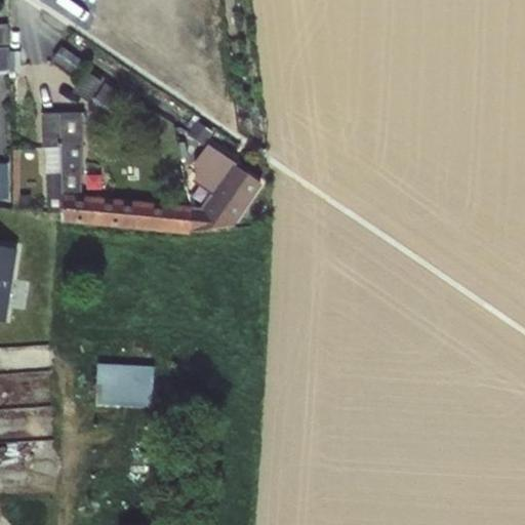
[(0,72),(9,72),(9,68),(8,51),(7,24),(0,24),(0,72)]
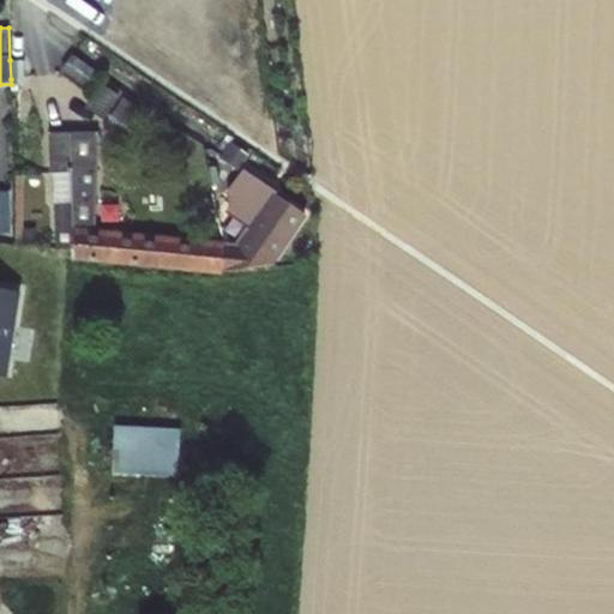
[(277,47),(266,48),(269,68),(280,66),(277,47)]
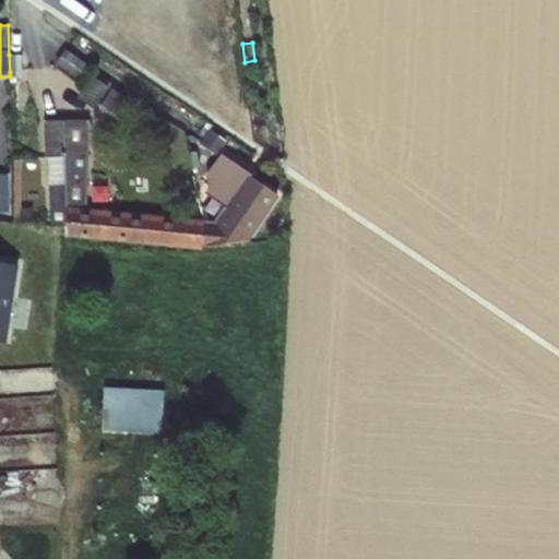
[(85,85),(87,70),(85,69),(88,64),(66,49),(55,63),(85,85)]
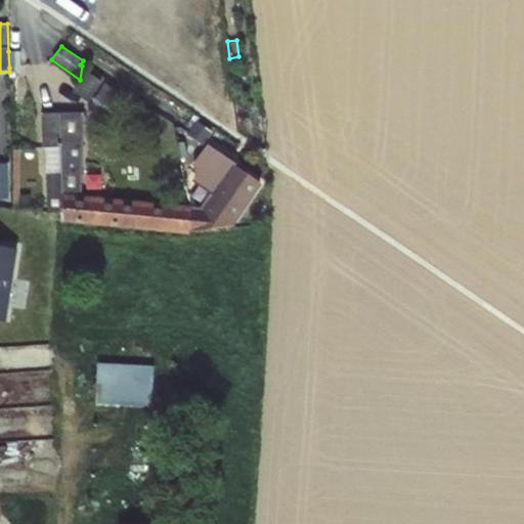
[(20,51),(8,51),(9,68),(22,67),(20,51)]
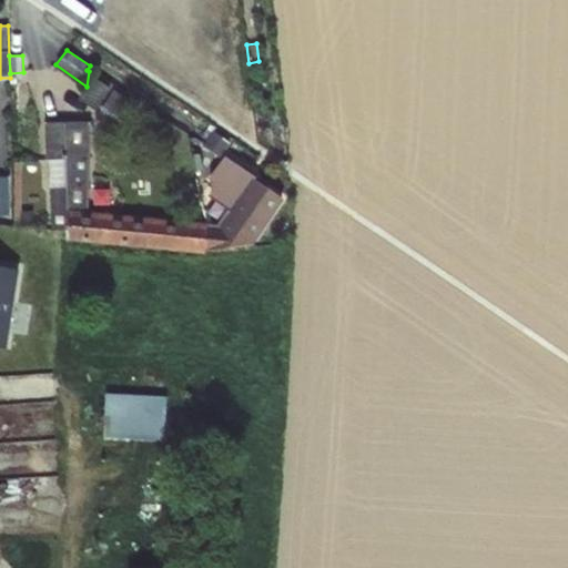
[(89,71),(87,87),(78,99),(92,109),(109,84),(89,71)]
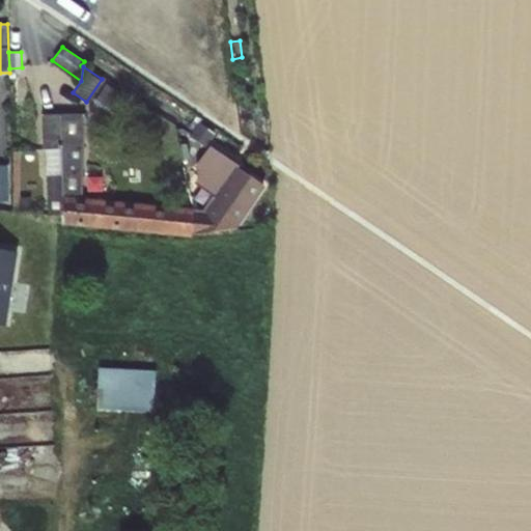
[(62,196),(81,198),(83,114),(40,114),(43,150),(58,149),(60,176),(46,176),(47,216),(62,215),(62,196)]
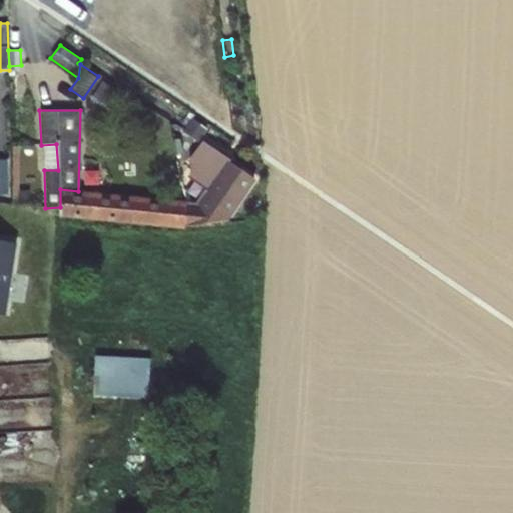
[(192,123),(185,134),(196,141),(203,130),(192,123)]
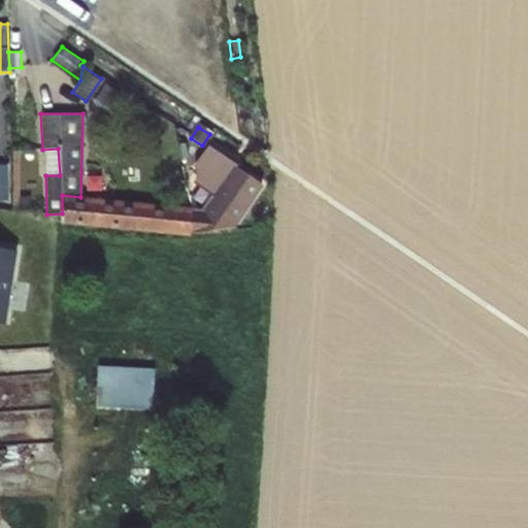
[(209,183),(191,210),(203,212),(234,166),(209,151),(199,164),(199,175),(209,183)]
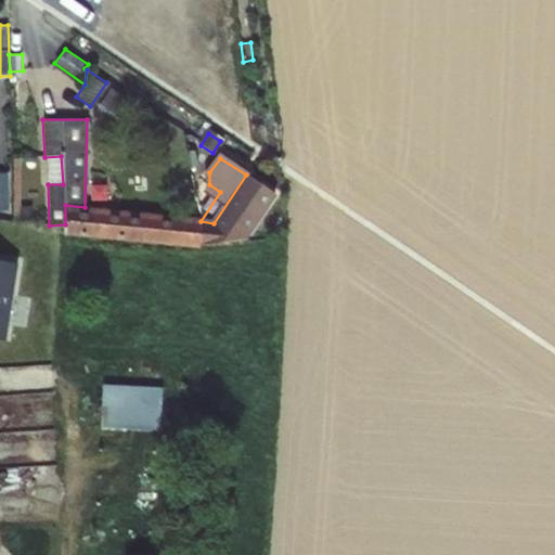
[(201,221),(201,245),(245,240),(275,195),(246,175),(214,223),(201,221)]
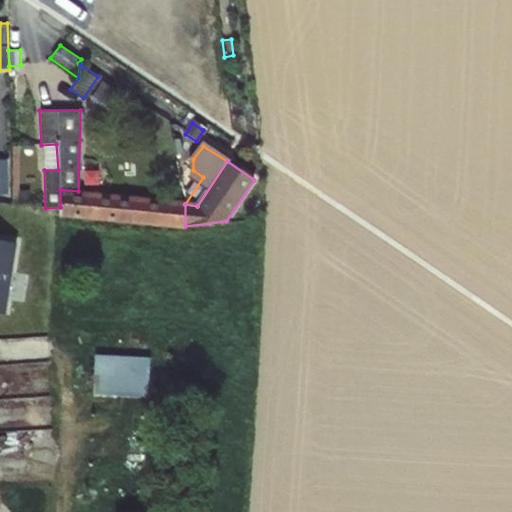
[(112,194),(78,191),(60,189),(60,207),(60,217),(111,221),(112,194)]
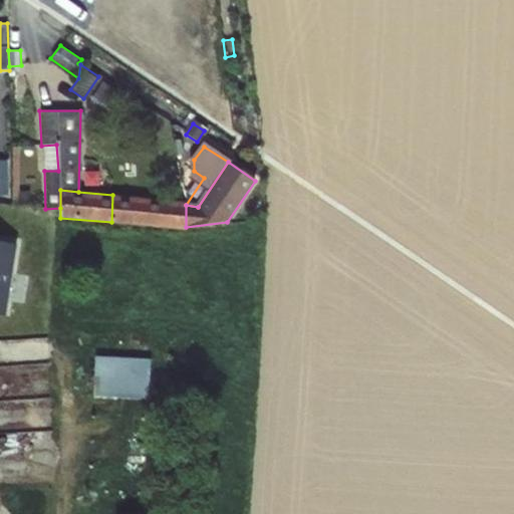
[(112,195),(111,222),(186,229),(186,227),(186,205),(187,202),(112,195)]
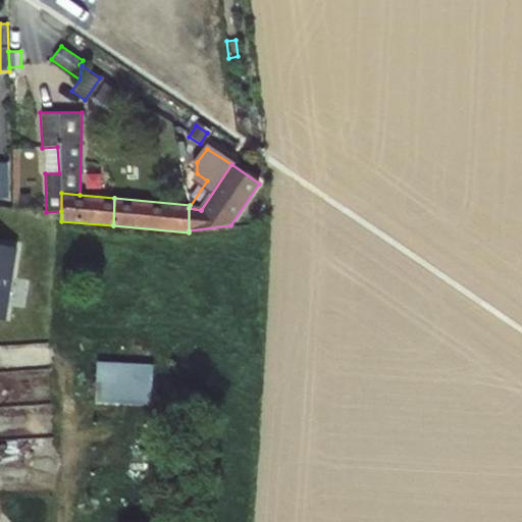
[(0,313),(12,313),(14,238),(0,237),(0,313)]
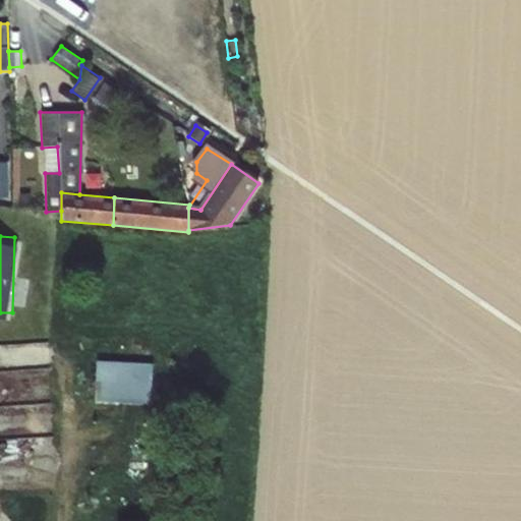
[(96,400),(154,401),(155,358),(97,357),(96,400)]
